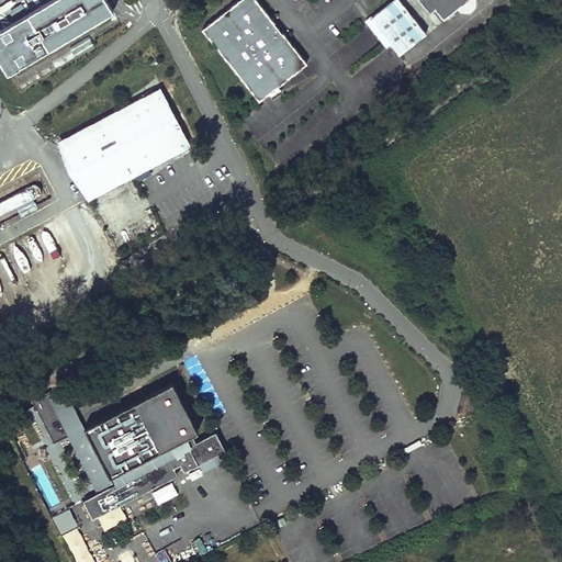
[(105,0),(51,0),(0,30),(0,58),(9,74),(113,13),(105,0)]
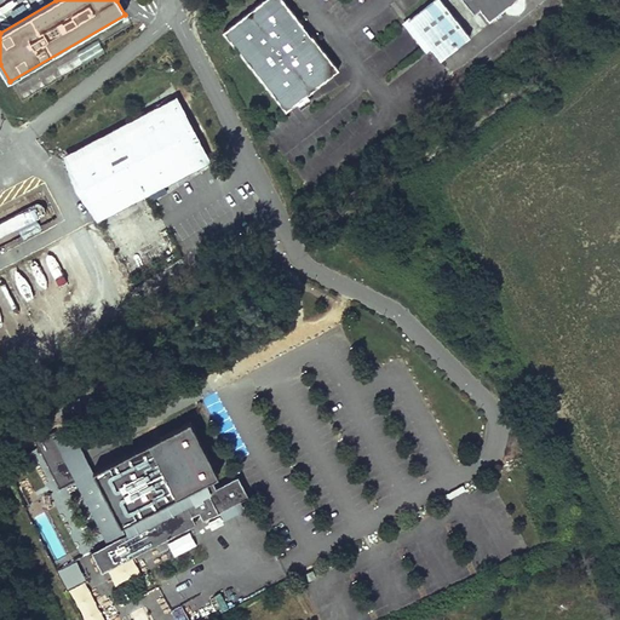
[(281,0),(264,0),(222,34),(286,113),(339,72),(281,0)]
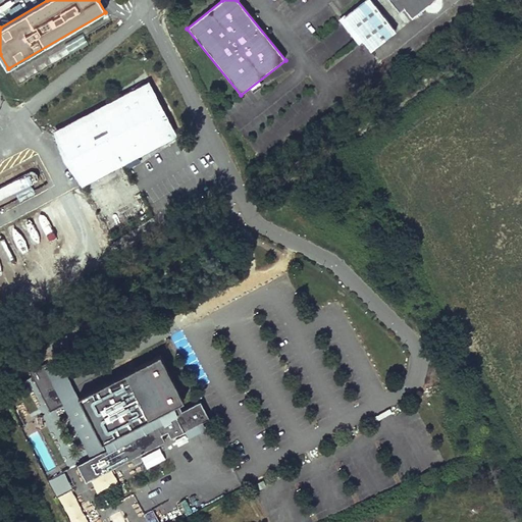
[(370,51),(395,31),(369,0),(364,0),(346,15),(343,17),(362,41),(370,51)]
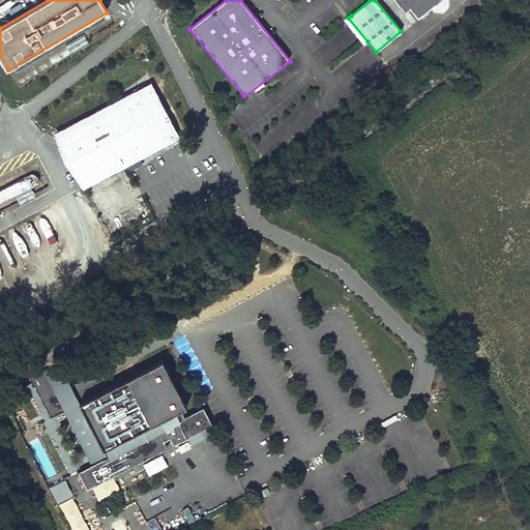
[(410,9),(417,19),(441,0),(393,0),(401,9),(406,5),(410,9)]
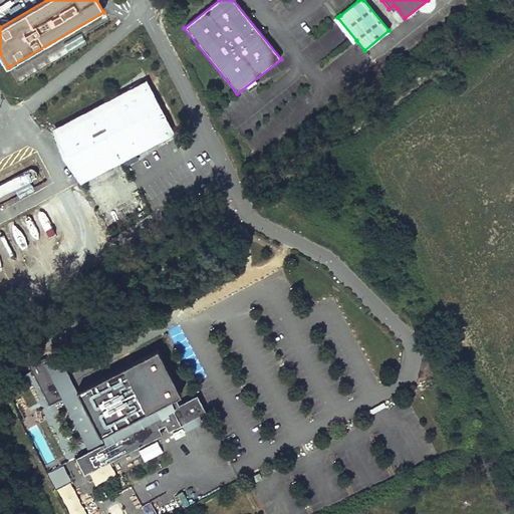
[(340,15),(338,13),(332,19),(352,44),(356,40),(337,17),(340,15)]
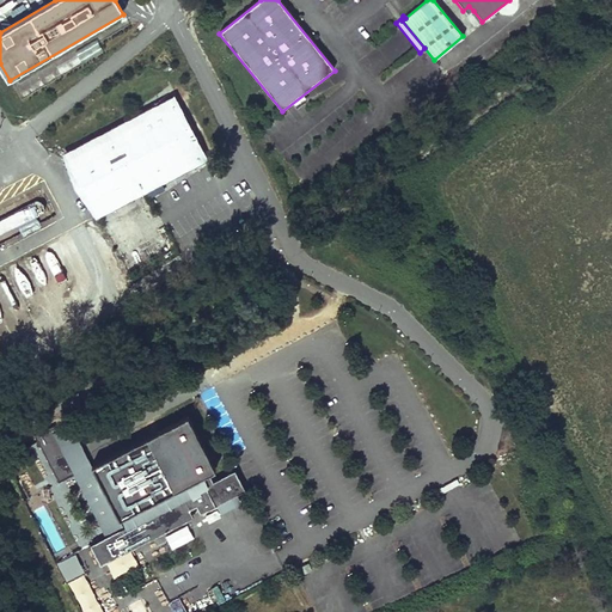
[(165,109),(68,159),(97,216),(145,193),(209,159),(176,95),(161,102),(165,109)]
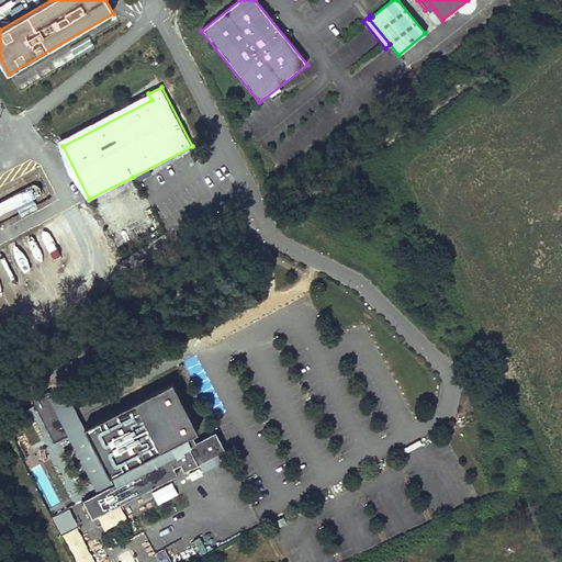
[(148,93),(59,139),(63,146),(152,100),(148,93)]
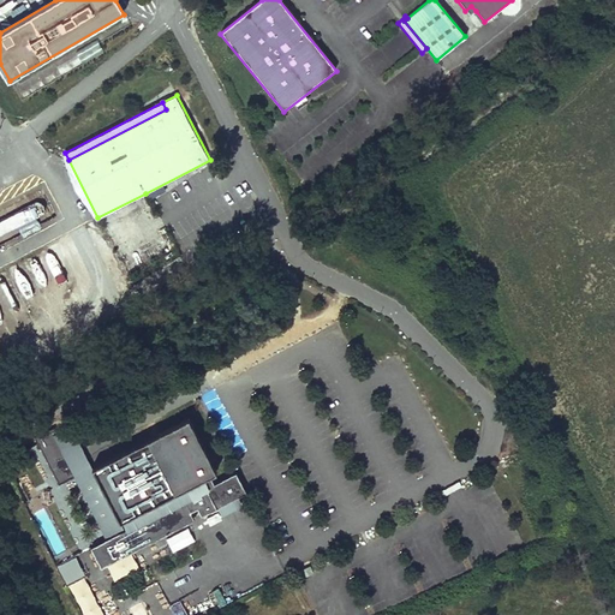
[(204,475),(212,471),(185,417),(88,466),(91,472),(87,473),(72,445),(75,443),(66,428),(54,434),(49,425),(30,436),(35,445),(54,483),(70,476),(73,473),(82,491),(97,484),(115,520),(119,518),(123,526),(120,529),(101,538),(85,545),(96,566),(129,550),(127,548),(189,517),(186,512),(192,508),(197,515),(213,507),(210,502),(216,499),(219,505),(242,493),(232,472),(209,483),(204,475)]
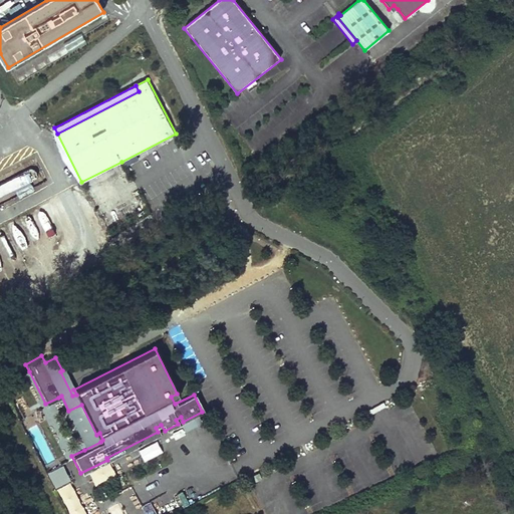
[(61,396),(58,398),(84,450),(100,442),(96,435),(81,405),(68,411),(61,396)]
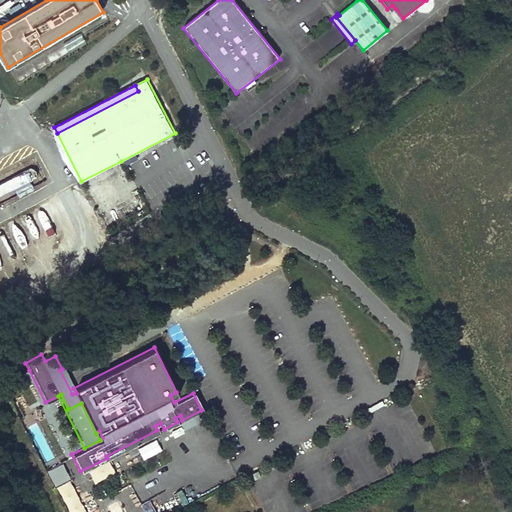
[(28,415),(39,419),(43,408),(32,405),(28,415)]
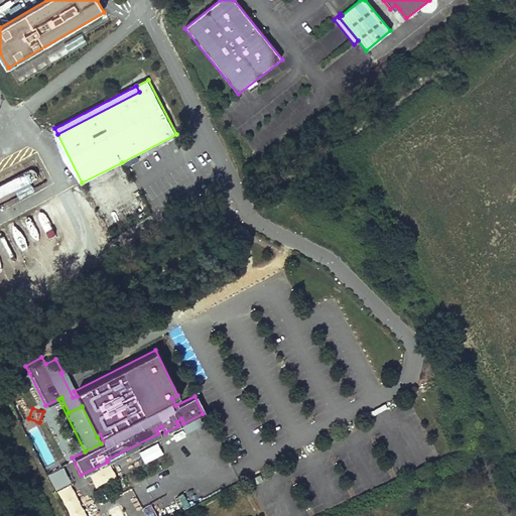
[(158,433),(107,460),(108,462),(159,435),(158,433)]
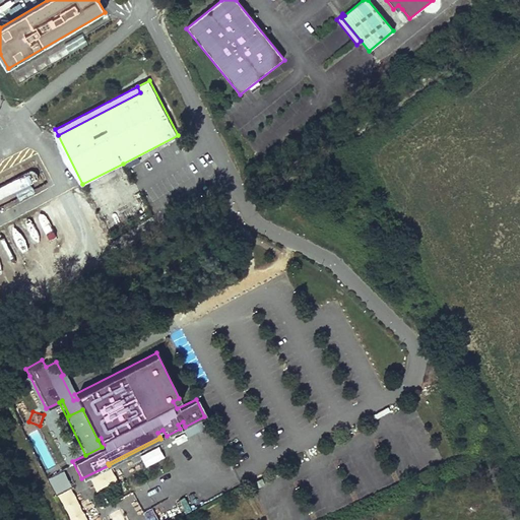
[(56,494),(72,485),(64,469),(48,477),(56,494)]
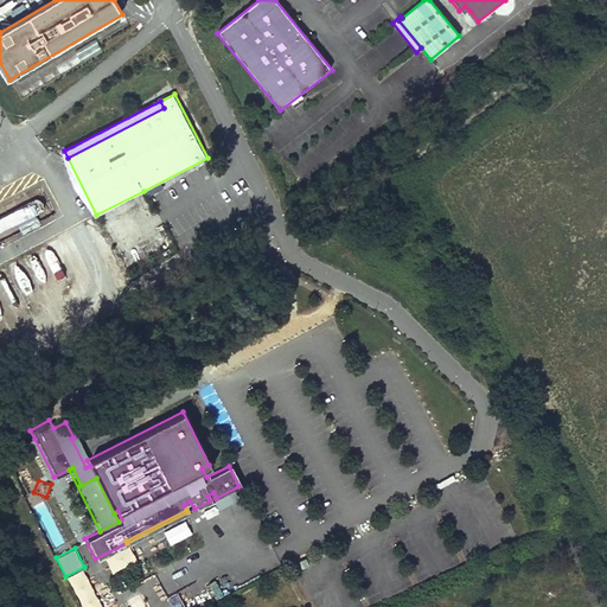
[(295,563),(299,569),(310,563),(306,557),(295,563)]
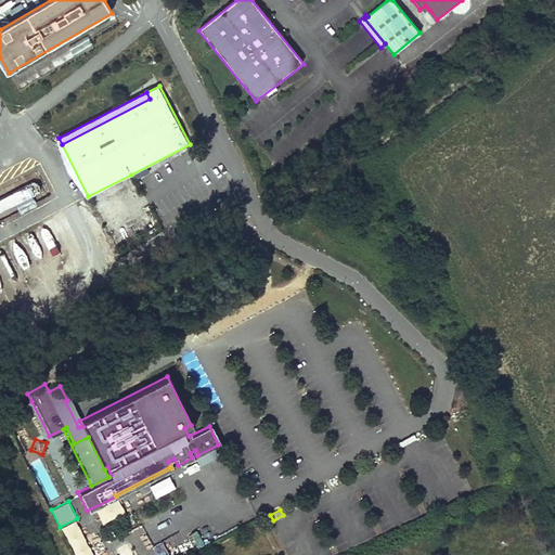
[(91,554),(74,523),(64,528),(78,554),(91,554)]
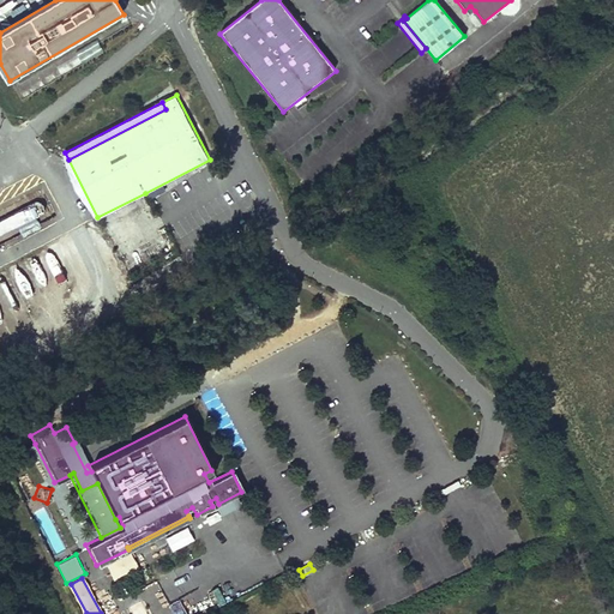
[(220,587),(212,589),(217,606),(226,603),(220,587)]
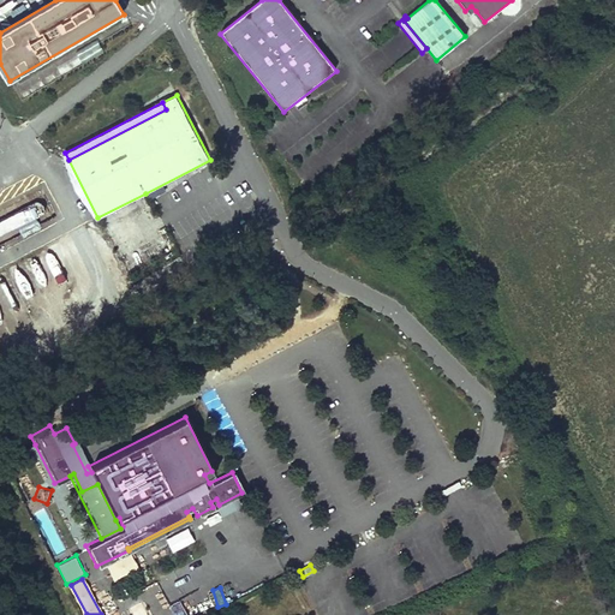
[(168,614),(163,602),(153,605),(149,597),(129,607),(132,614),(168,614)]
